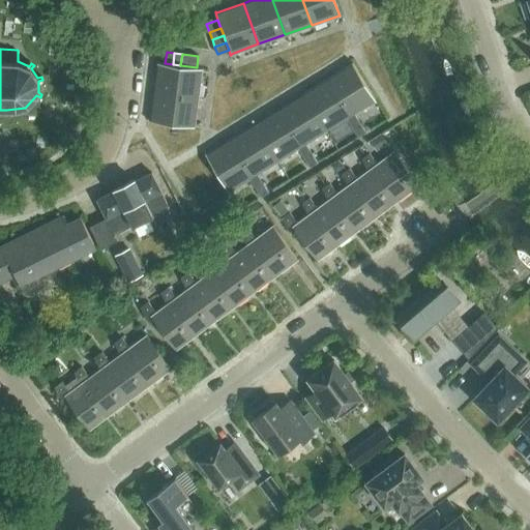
[(165,63),(156,62),(156,63),(157,63),(153,92),(197,97),(201,69),(202,68),(197,67),(180,65),(173,64),(165,63)]
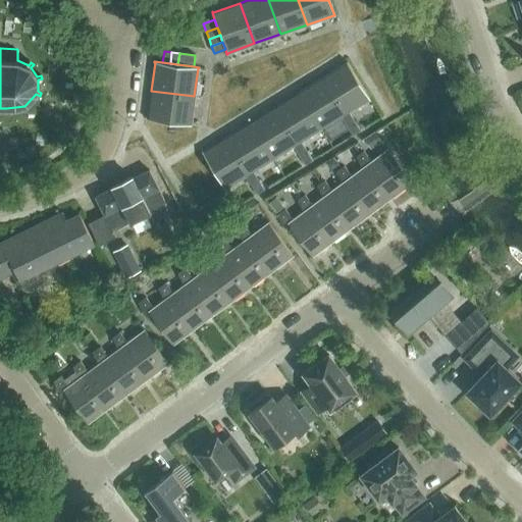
[(345,114),(341,116),(347,125),(354,120),(349,111),(368,99),(369,100),(370,99),(347,61),(346,62),(322,77),(345,114)]
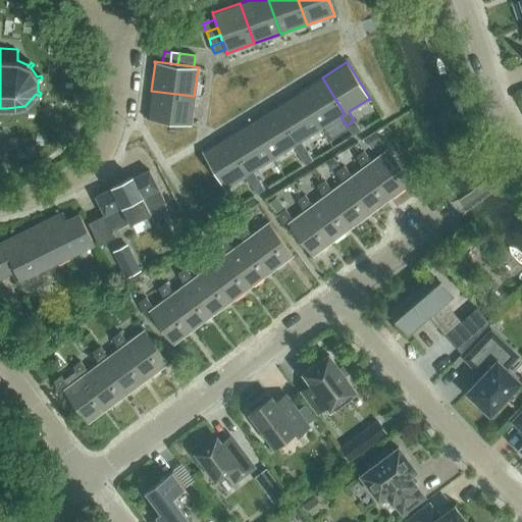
[(345,114),(322,77),(298,92),(321,128),(341,116),(345,114)]
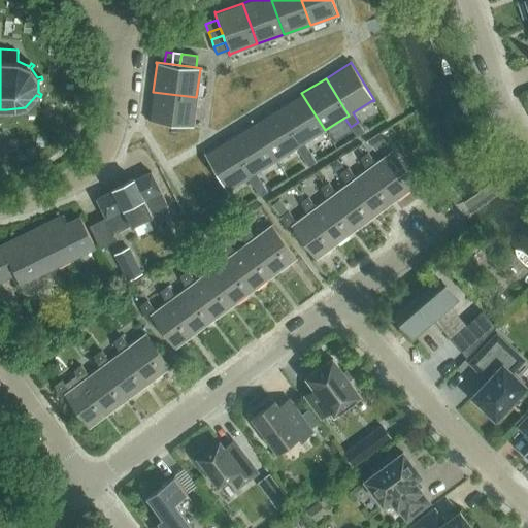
[(192,126),(196,97),(153,92),(150,120),(149,120),(147,121),(193,127),(193,126),(192,126)]
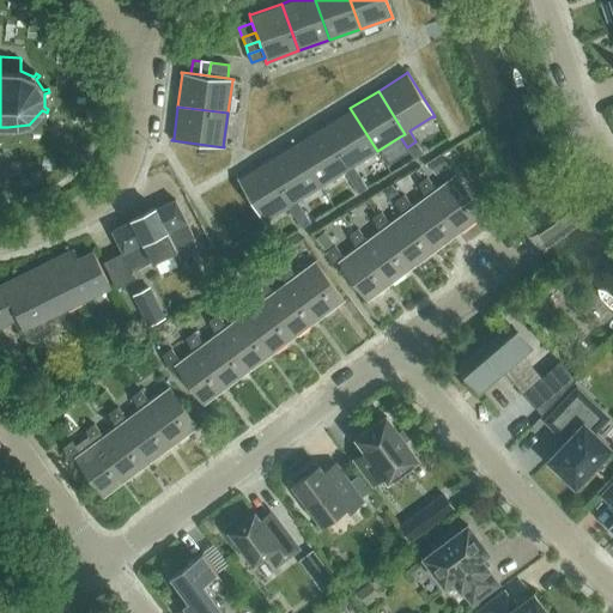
[(349,169),(344,171),(351,182),(359,176),(353,165),(377,151),(350,108),(322,126),(349,169)]
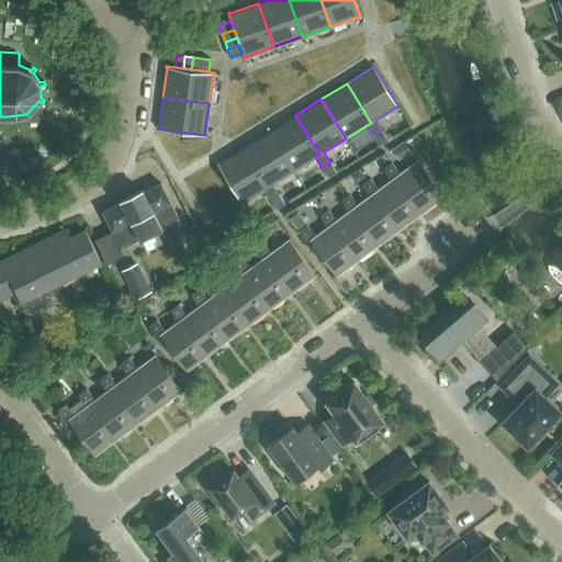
[(315,157),(319,155),(295,115),(269,131),(293,170),(315,157)]
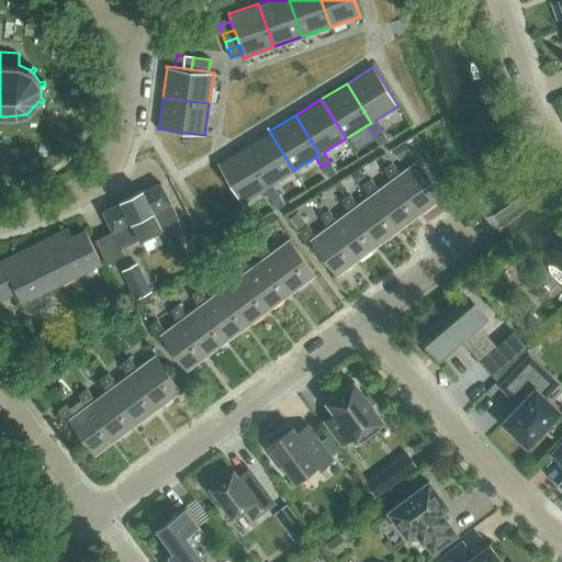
[(381,130),(373,135),(379,145),(388,139),(381,130)]
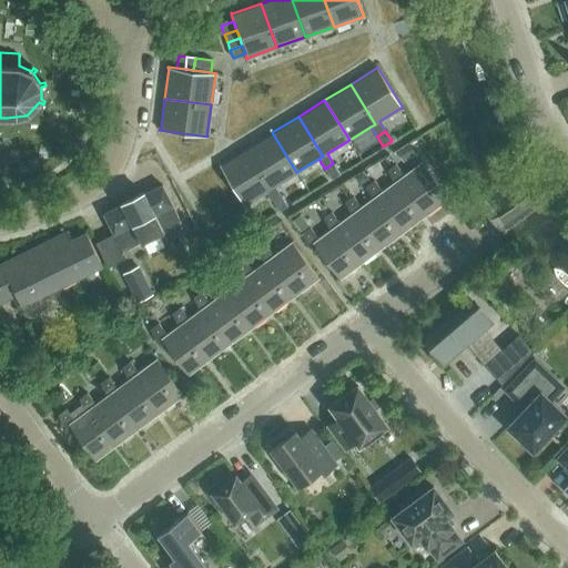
[(296,172),(272,132),(246,149),(271,189),(266,191),(273,201),(281,195),(275,185),(296,172)]
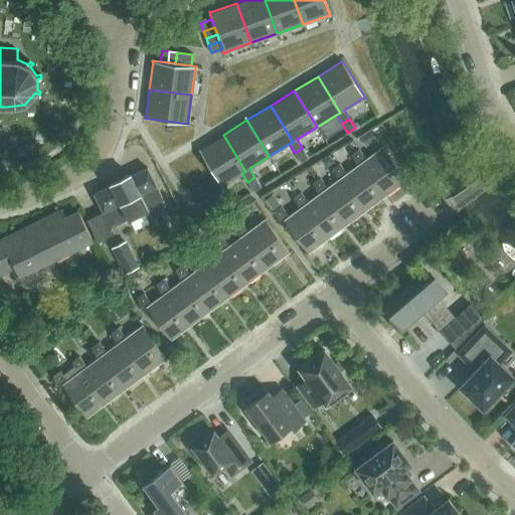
[(365,146),(375,140),(370,131),(359,137),(365,146)]
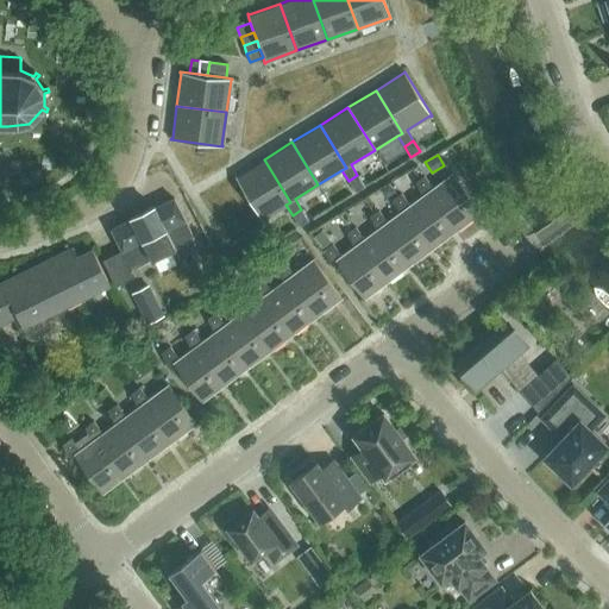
[(286,205),(290,202),(264,159),(236,176),(236,175),(234,176),(262,221),(263,220),(262,219),(286,205)]
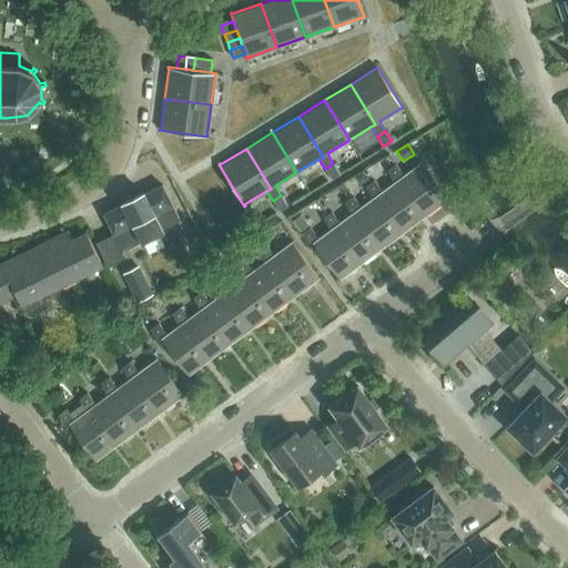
[(387,170),(389,174),(394,183),(399,179),(426,213),(447,198),(422,162),(404,175),(395,164),(387,170)]
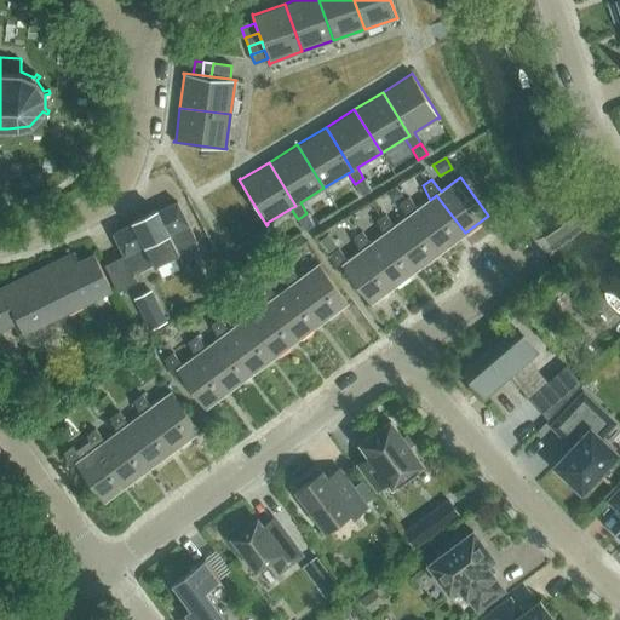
[(363,178),(355,184),(361,195),(371,189),(363,178)]
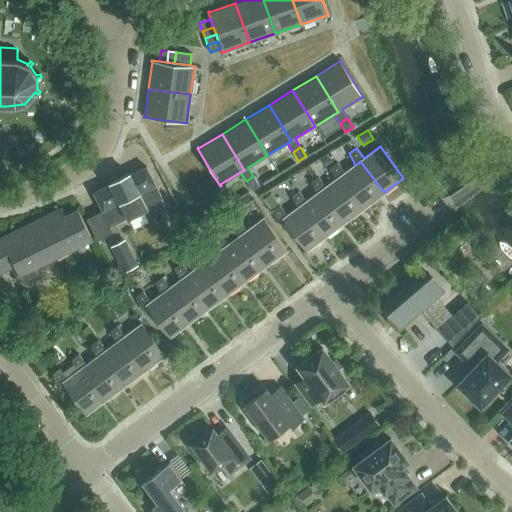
[(319,160),(322,164),(327,165),(331,162),(327,155),(319,160)]
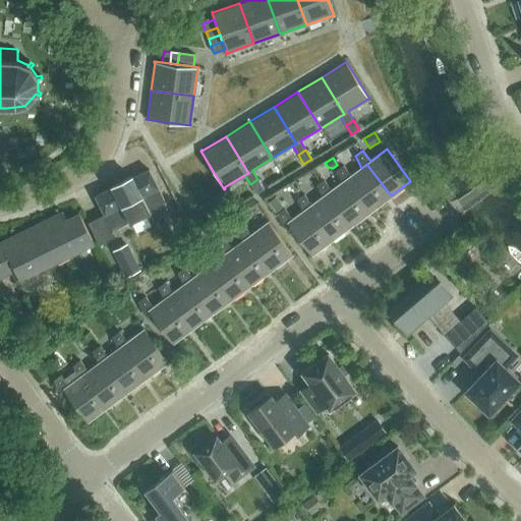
[(336,170),(342,182),(347,178),(370,211),(391,195),(366,164),(361,168),(351,175),(343,165),(336,170)]
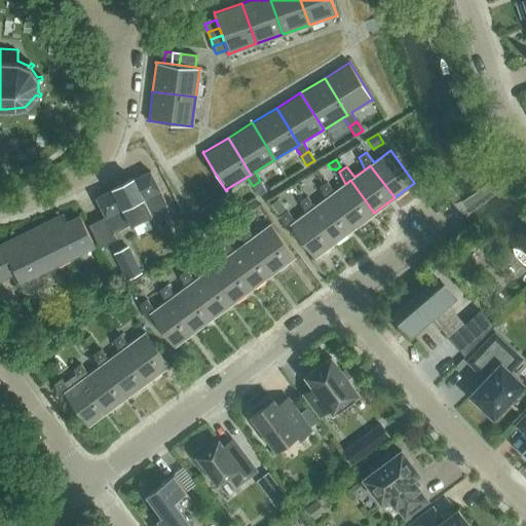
[(133,178),(117,185),(112,188),(113,189),(96,197),(113,232),(130,224),(130,225),(167,207),(150,171),(134,179),(133,178)]
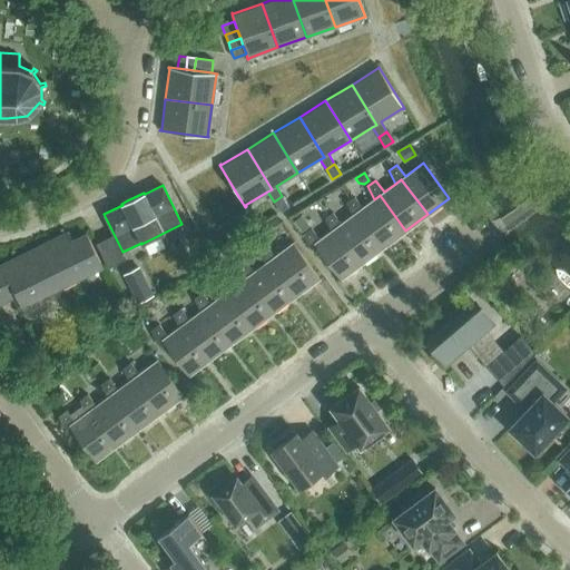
[(346,203),(353,215),(359,210),(384,246),(405,231),(380,195),(374,199),(363,208),(354,196),(346,203)]
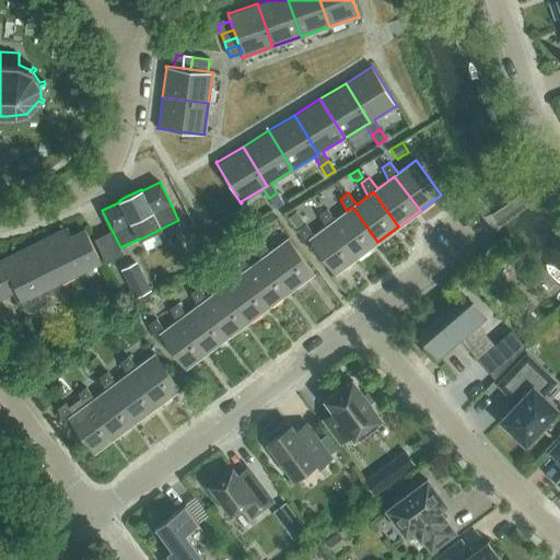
[(277,193),(269,198),(275,208),(283,202),(277,193)]
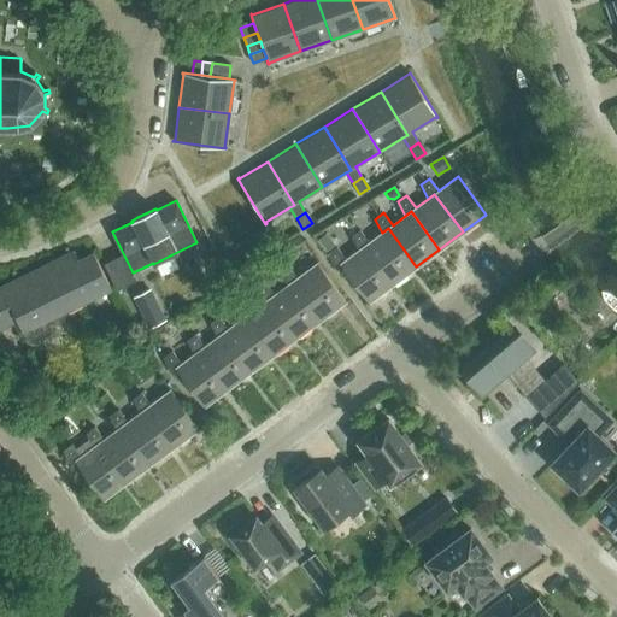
[(351,236),(359,250),(365,246),(393,283),(416,266),(388,228),(382,233),(369,242),(359,230),(351,236)]
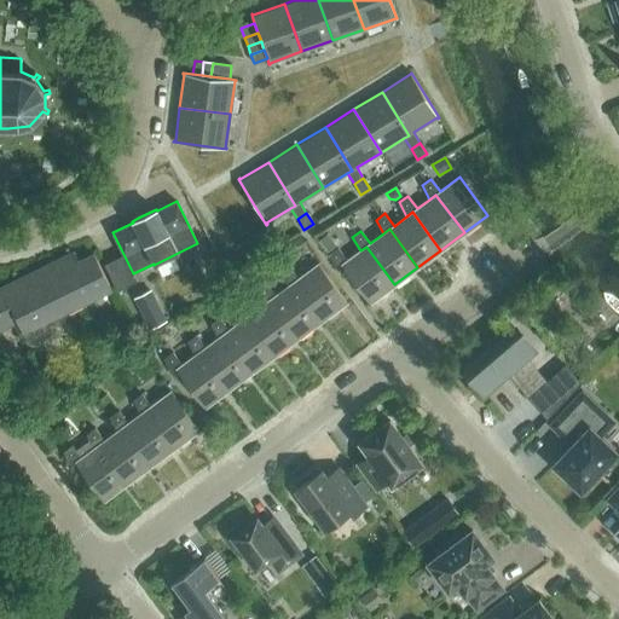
[(318,241),(328,252),(336,246),(327,235),(318,241)]
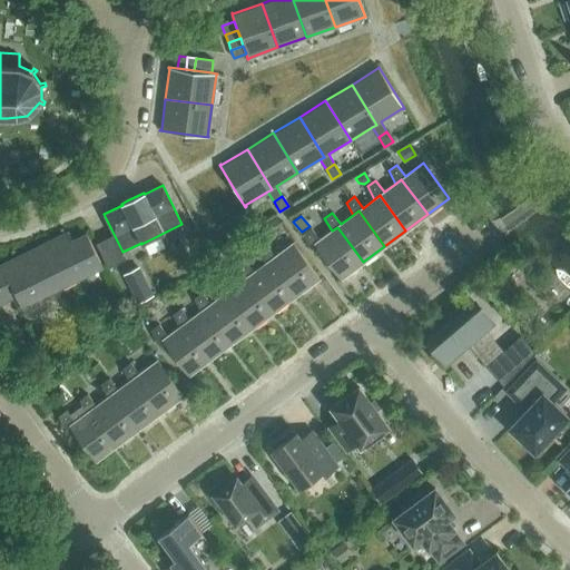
[(341,278),(363,262),(337,227),(332,231),(320,239),(311,228),(303,234),(311,248),(316,244),(341,278)]
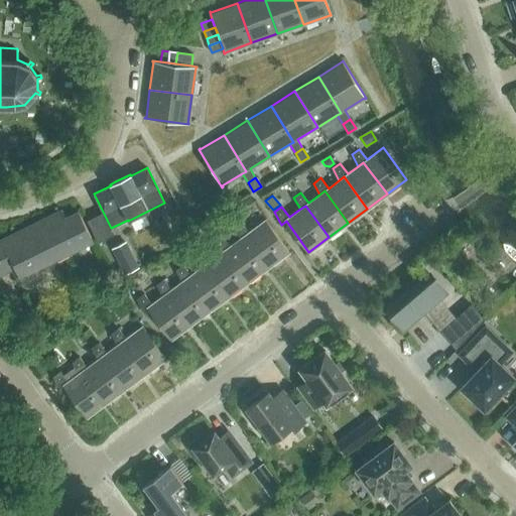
[(0,240),(0,274),(14,268),(18,278),(92,242),(78,212),(66,218),(61,210),(0,240)]
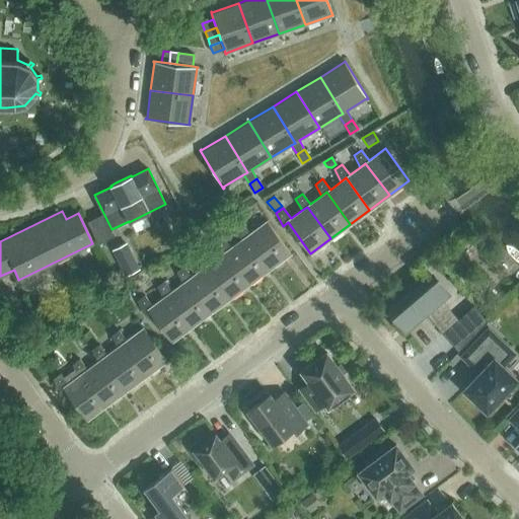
[(235,228),(241,240),(246,236),(270,268),(290,253),(267,221),(250,233),(242,223),(235,228)]
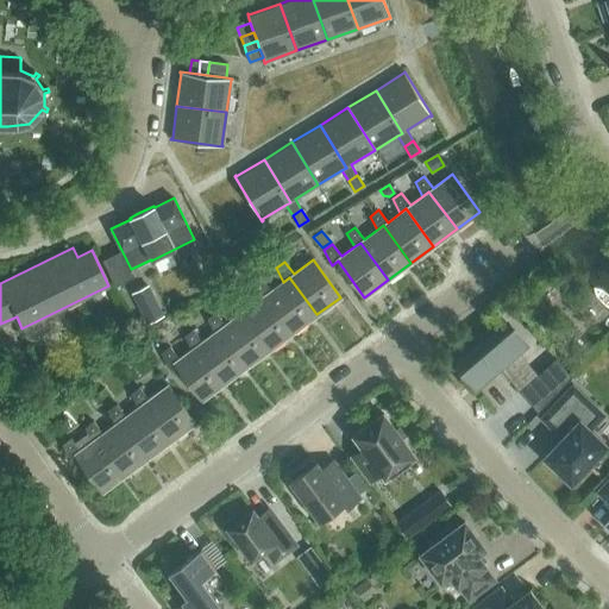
[(253,284),(261,299),(267,294),(294,331),(316,314),(289,277),(283,282),(271,290),(262,278),(253,284)]
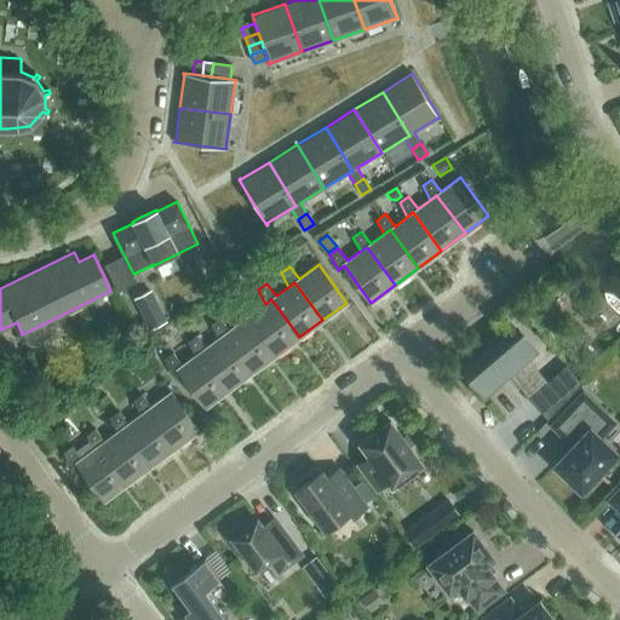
[(167,320),(151,288),(133,298),(149,329),(167,320)]
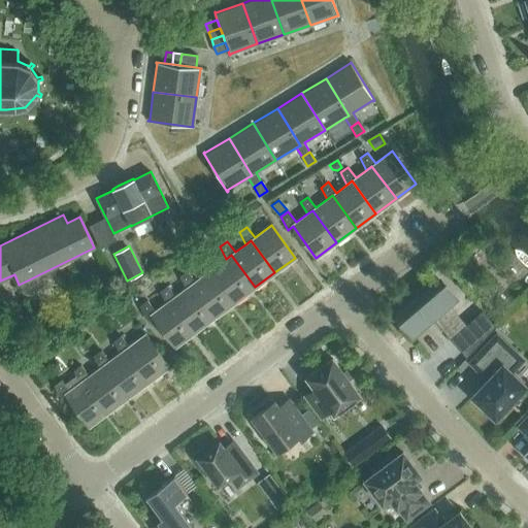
[(199,261),(205,273),(211,269),(235,302),(255,287),(231,255),(226,259),(215,267),(206,256),(199,261)]
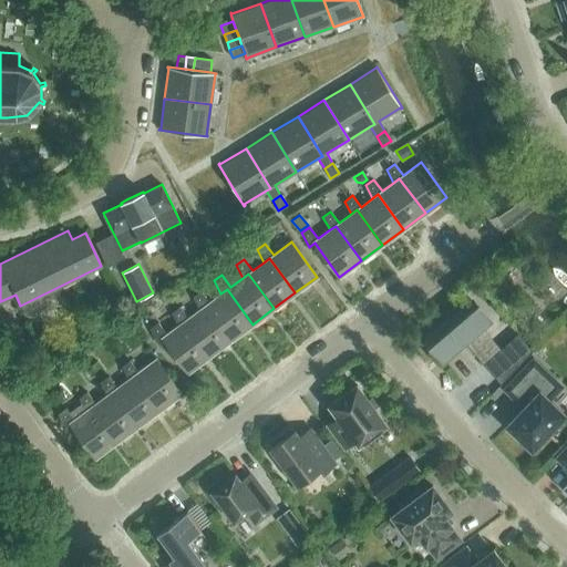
[(193,297),(199,310),(205,306),(232,340),(253,325),(227,289),(220,294),(209,302),(200,291),(193,297)]
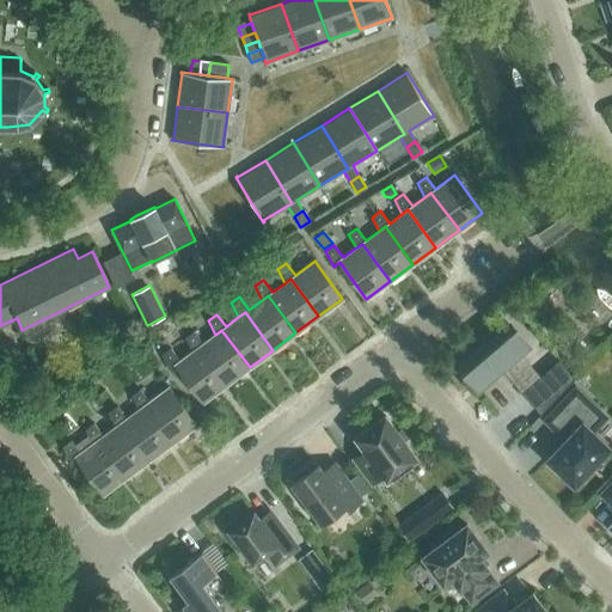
[(507,324),(463,362),(482,384),(483,383),(482,381),(524,346),(507,326),(508,325),(507,324)]
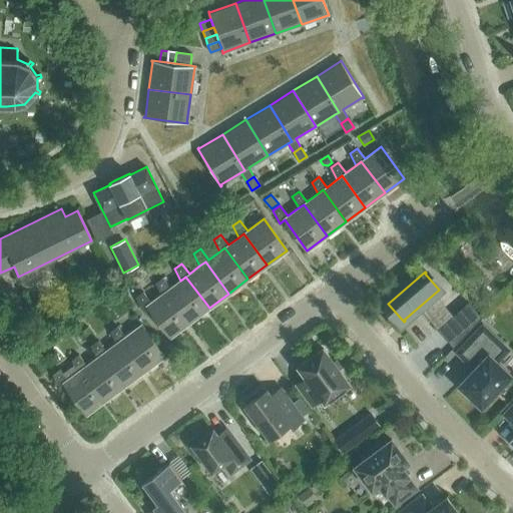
[(155,283),(161,295),(166,291),(189,322),(209,308),(185,277),(180,281),(170,288),(162,278),(155,283)]
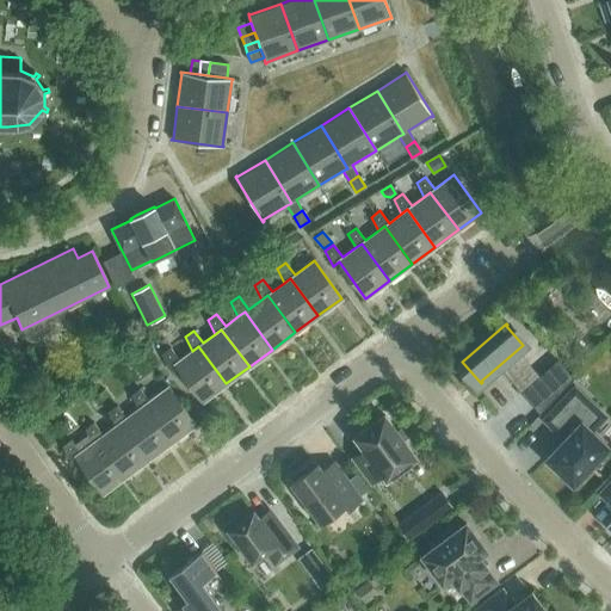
[(203,401),(226,383),(198,346),(192,351),(180,360),(171,347),(162,353),(170,369),(176,364),(203,401)]
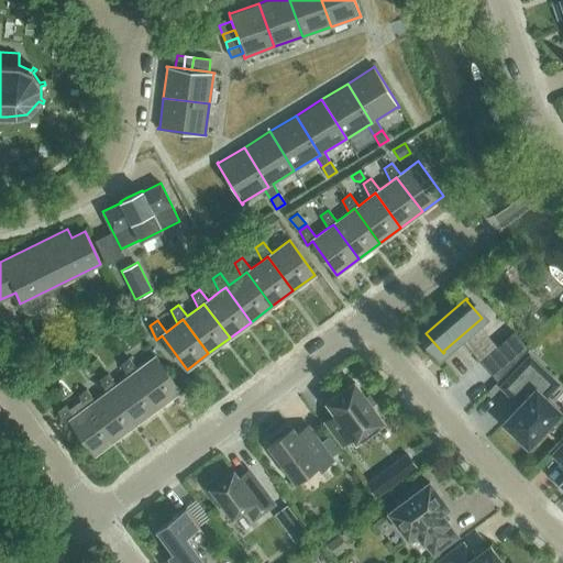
[(516,331),(482,361),(498,381),(530,348),(516,331)]
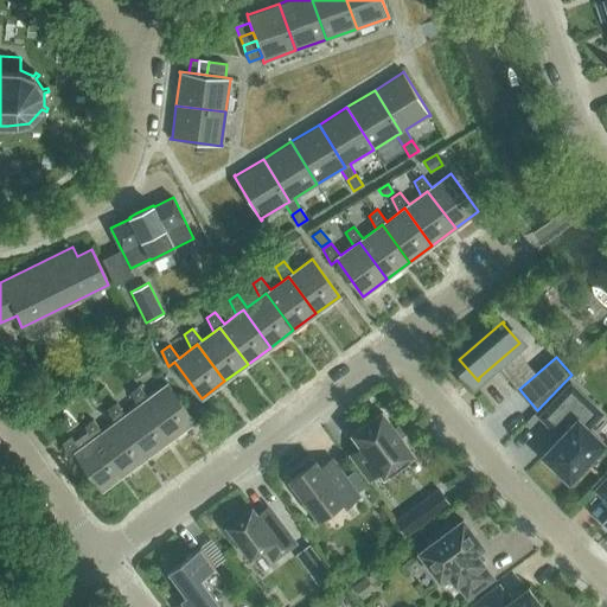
[(131,393),(138,406),(144,402),(171,439),(195,421),(167,384),(148,398),(139,385),(131,393)]
